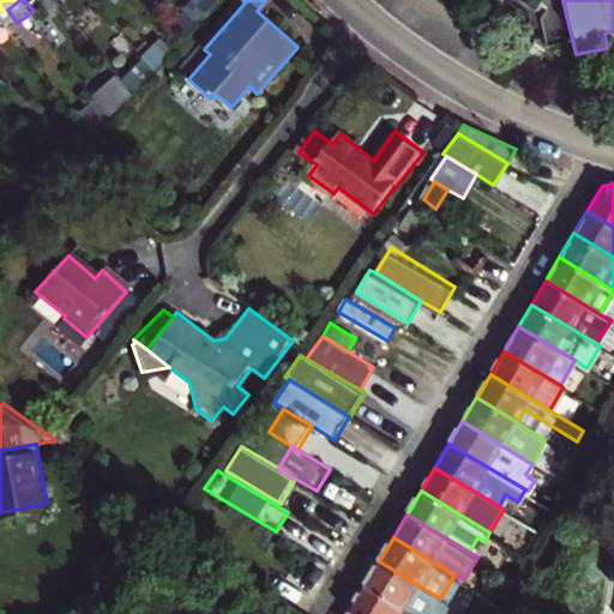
[(465,613),(440,599),(379,561),(365,585),(405,611),(411,599),(431,609),(438,613),(465,613)]
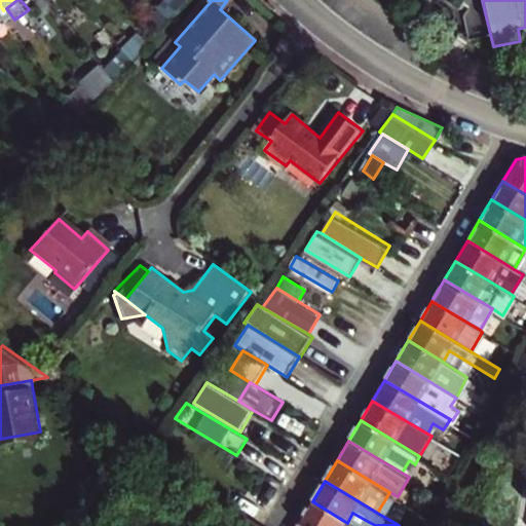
[(352,525),(347,523),(312,501),(300,522),(297,525),(352,525)]
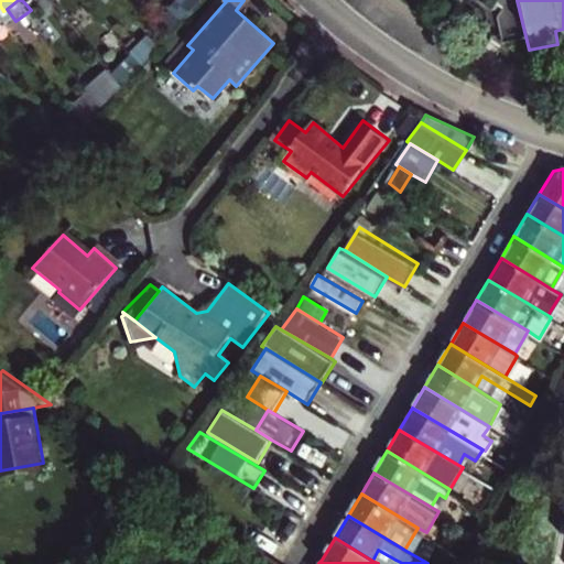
[(378,550),(372,561),(378,563),(402,563),(396,560),(378,550)]
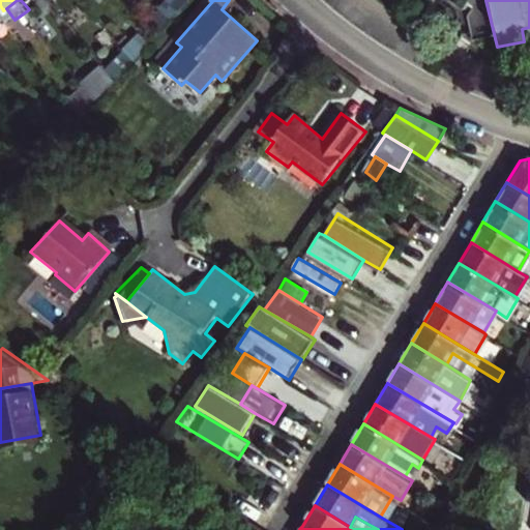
[(266,529),(251,519),(242,529),(266,529)]
